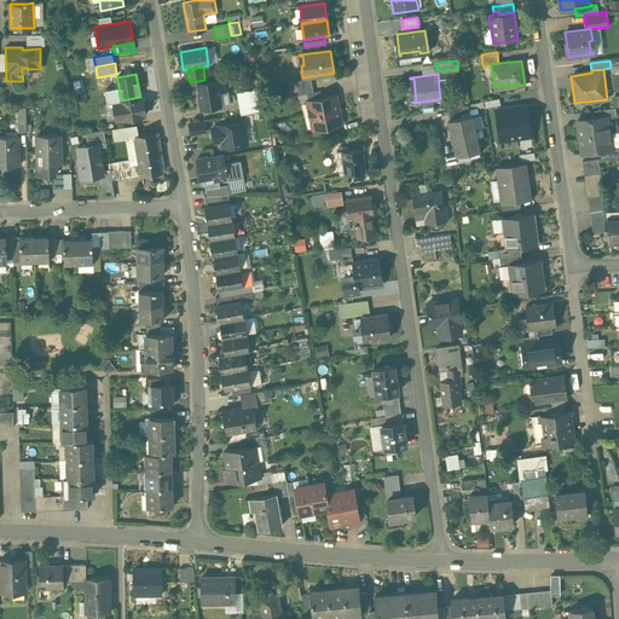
[(223,79),(198,82),(201,99),(200,99),(201,109),(221,105),(219,91),(224,90),(223,79)]
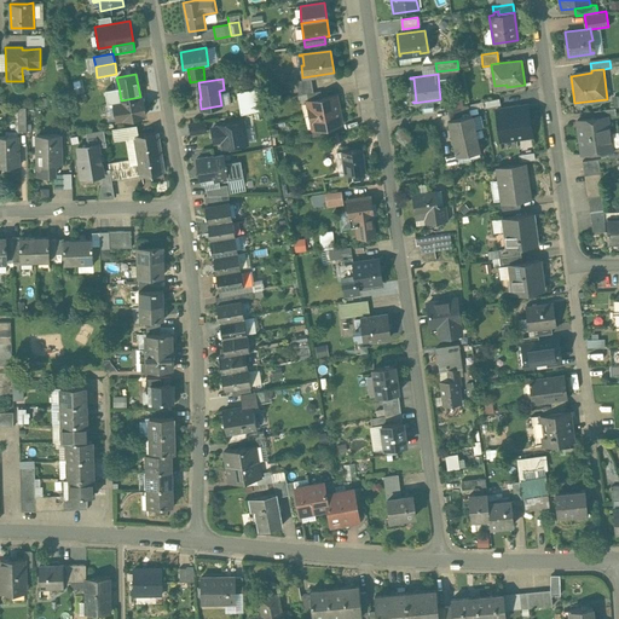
[(311,79),(296,81),(299,96),(306,93),(313,92),(311,79)]
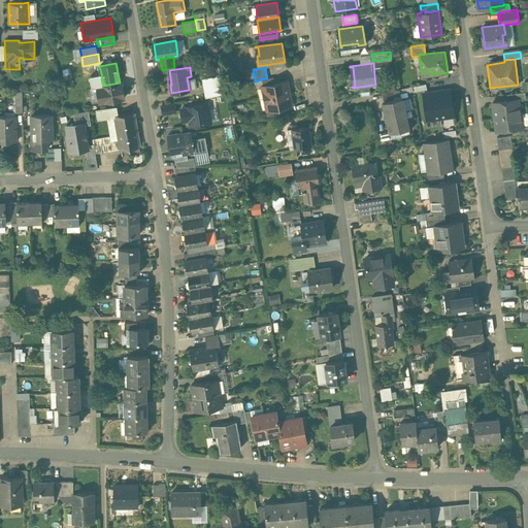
[(101,73),(95,75),(97,88),(103,87),(103,86),(101,73)]
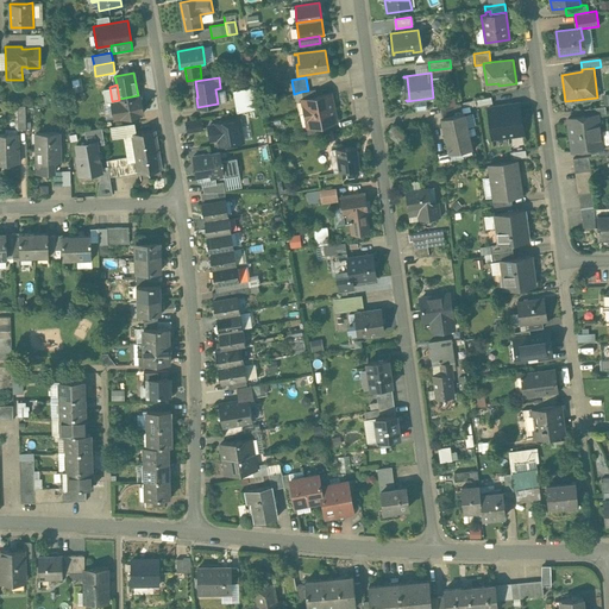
[(249,88),(233,92),(237,113),(252,111),(249,88)]
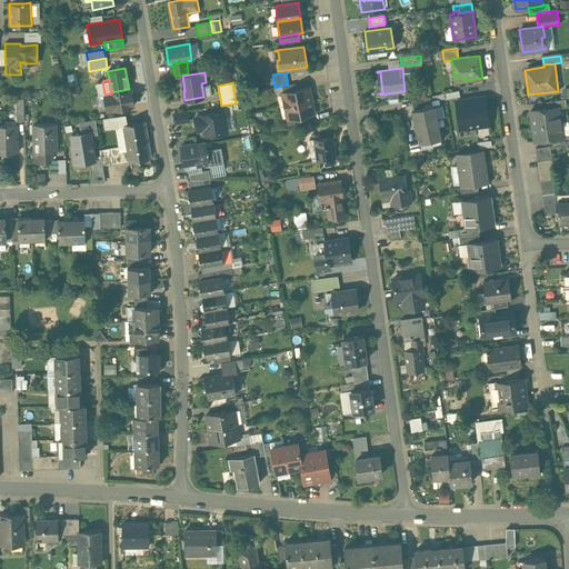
[(288,85),(281,86),(283,92),(296,90),(295,83),(288,85)]
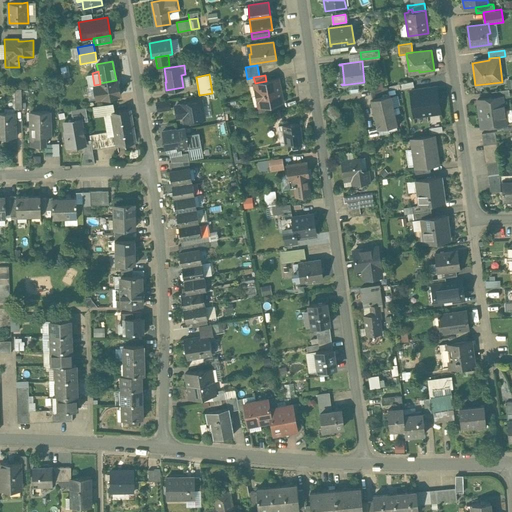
[(255,83),(254,83),(255,89),(254,89),(256,95),(279,90),(277,79),(266,81),(255,83)]
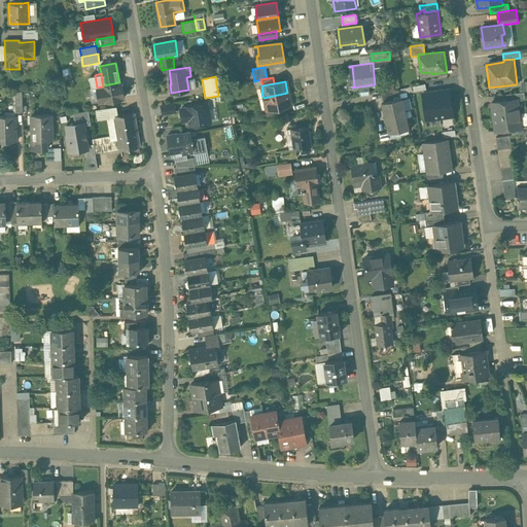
[(119,82),(103,85),(103,86),(97,88),(99,102),(106,101),(106,102),(123,99),(123,98),(125,98),(121,83),(119,83),(119,82)]
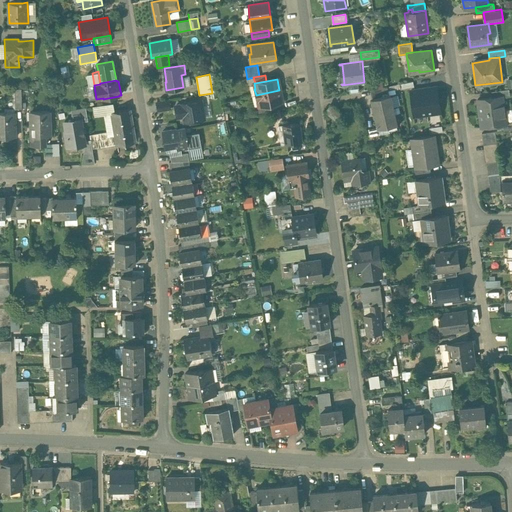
[(428,114),(442,112),(438,85),(424,87),(428,114)]
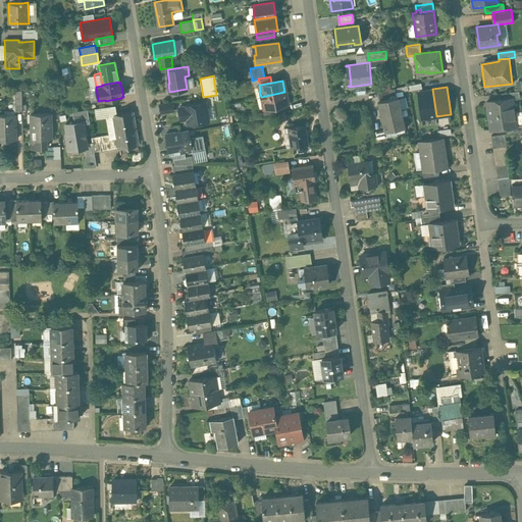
[(395,89),(377,92),(379,101),(397,97),(395,89)]
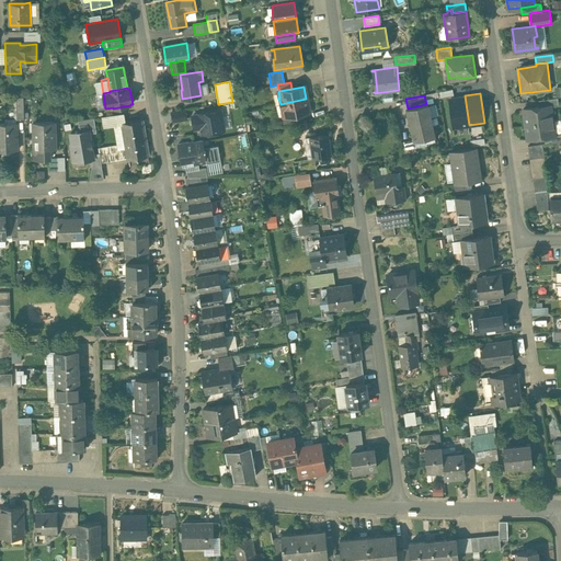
[(453,127),(469,125),(465,95),(449,98),(453,127)]
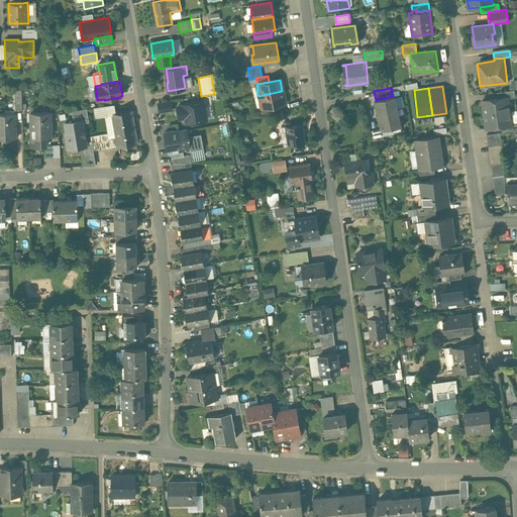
[(513,90),(496,92),(497,98),(507,97),(514,96),(513,90)]
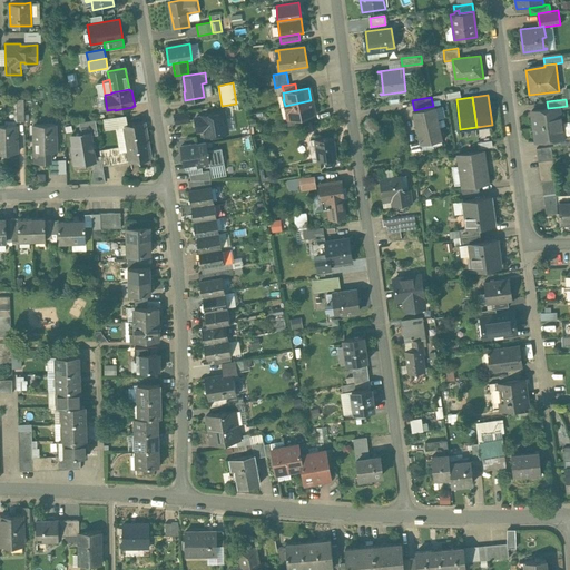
[(311,100),(285,106),(286,112),(287,119),(314,114),(311,100)]
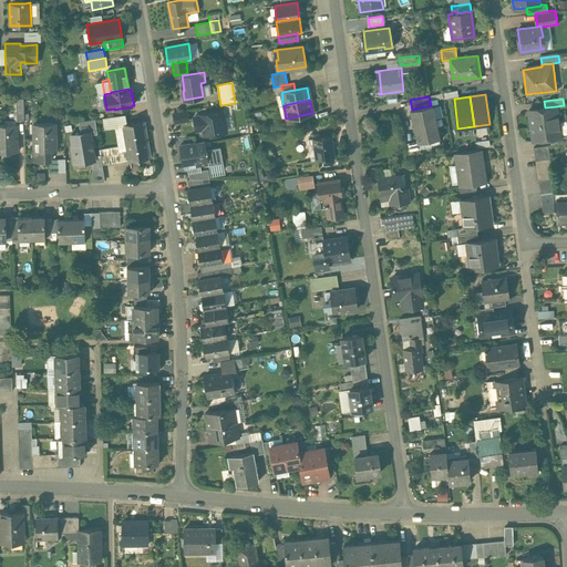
[(412,110),(411,110),(419,141),(431,138),(431,135),(436,134),(439,141),(440,141),(432,105),(412,110)]
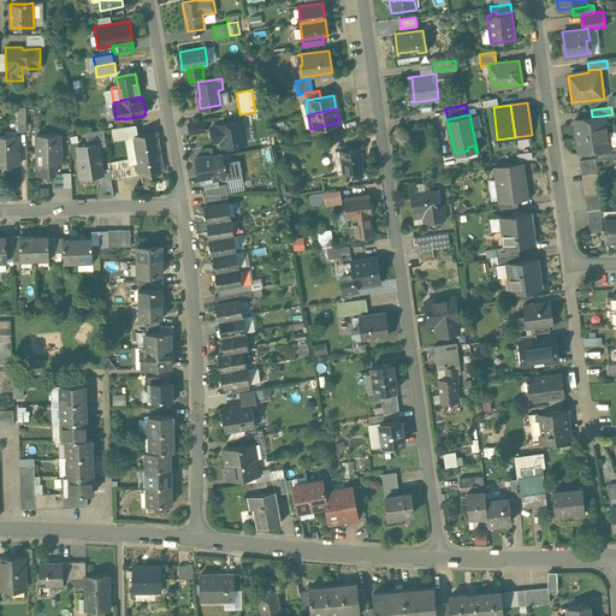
[(592,117),(574,119),(576,136),(606,132),(604,116),(592,117)]
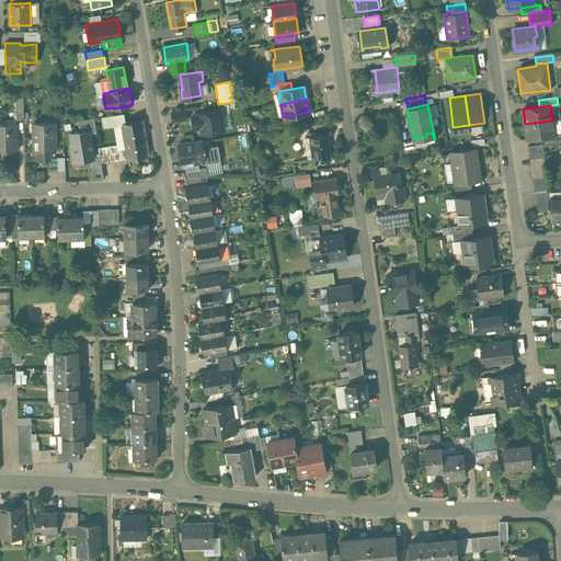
[(185,110),(171,112),(173,122),(187,119),(185,110)]
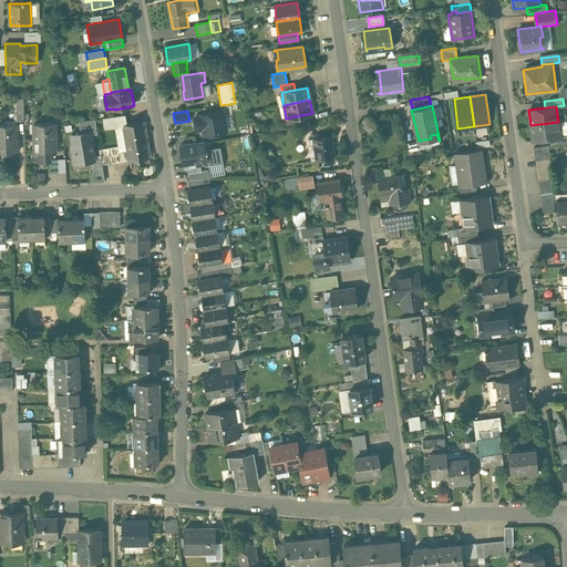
[(223,112),(200,115),(202,115),(194,117),(196,130),(204,129),(205,135),(226,131),(223,112)]
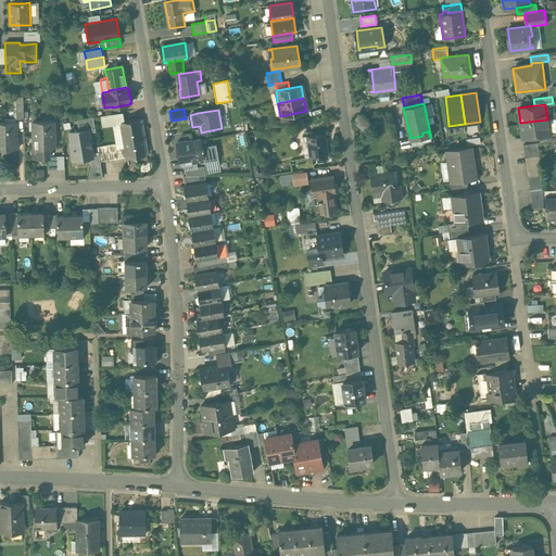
[(123,113),(105,115),(106,125),(122,123),(124,123),(123,113)]
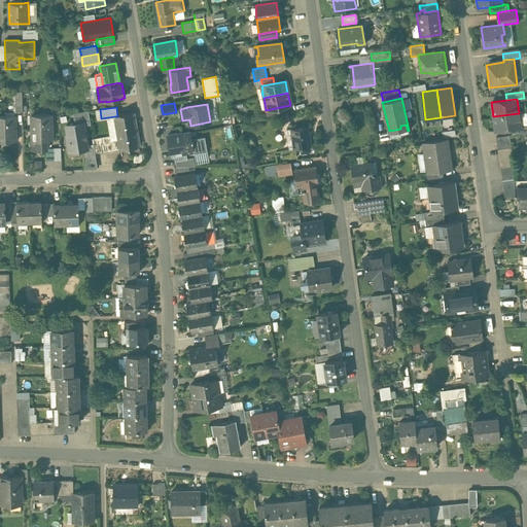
[(270,109),(266,110),(265,110),(267,116),(280,113),(279,107),(270,109)]
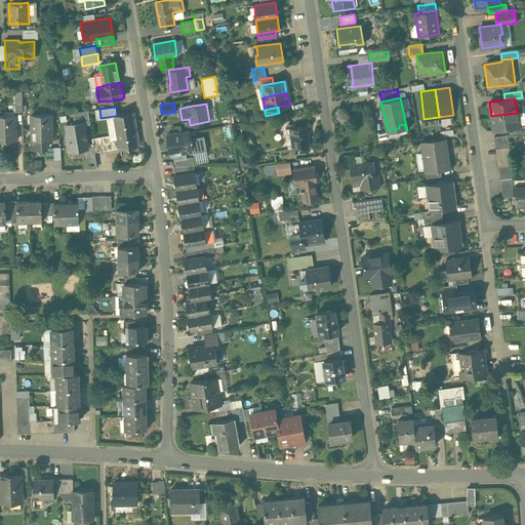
[(87,111),(75,113),(76,123),(83,122),(83,124),(89,123),(87,111)]
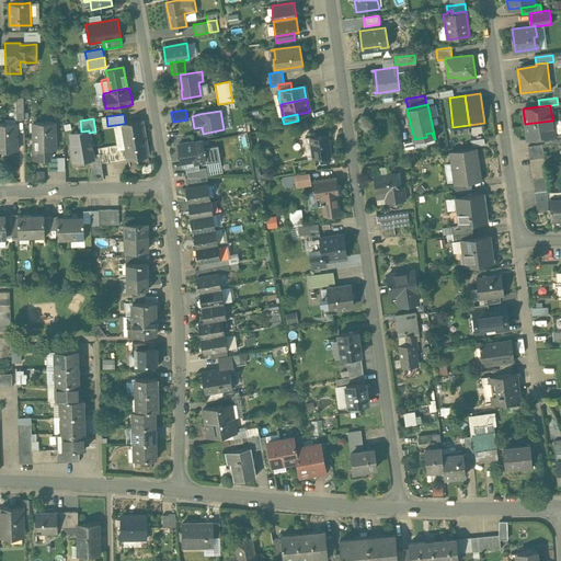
[(125,124),(123,124),(126,147),(128,158),(148,155),(142,121),(125,124)]
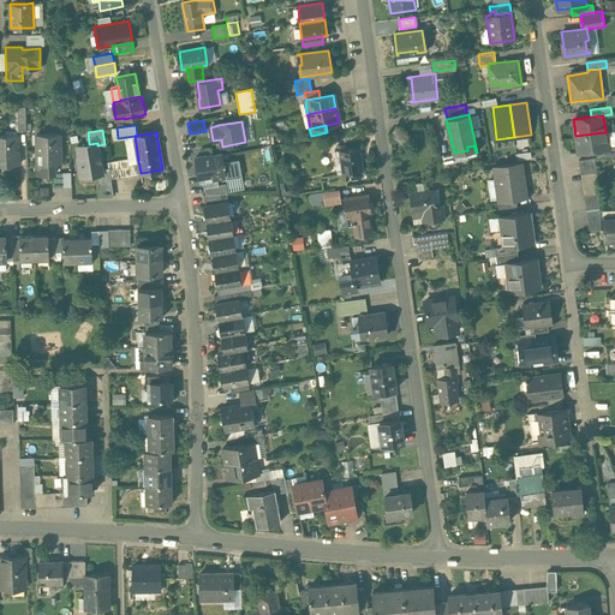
[(605,132),(575,136),(578,153),(596,150),(608,149),(608,148),(605,132)]
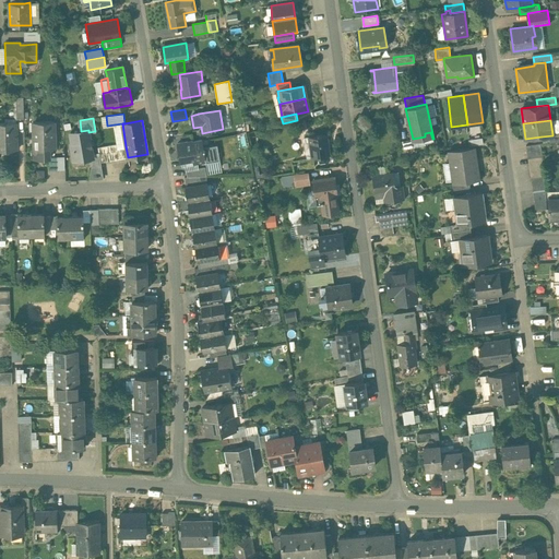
[(55,121),(33,122),(34,149),(36,149),(36,150),(50,149),(56,149),(55,121)]
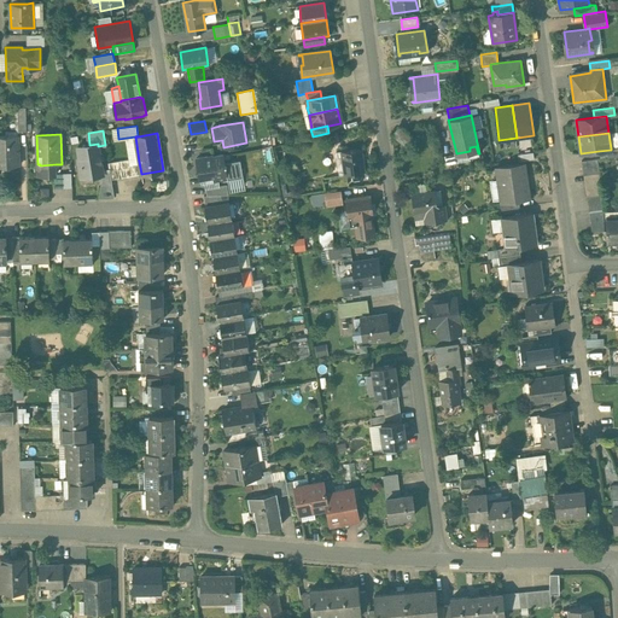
[(18,135),(0,135),(0,165),(19,165),(18,135)]
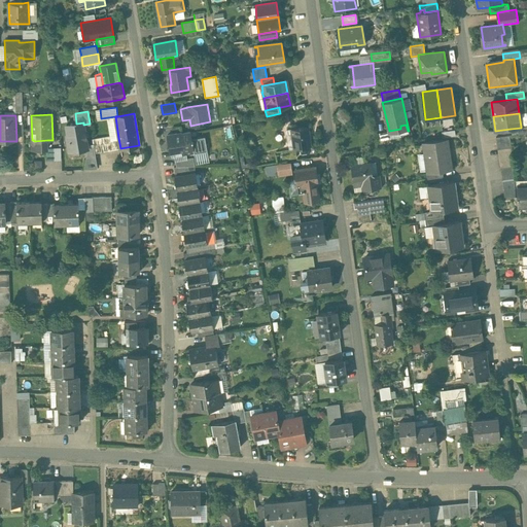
[(76,124),(66,125),(68,135),(66,136),(67,142),(69,141),(70,147),(74,151),(88,148),(83,125),(83,123),(76,124)]
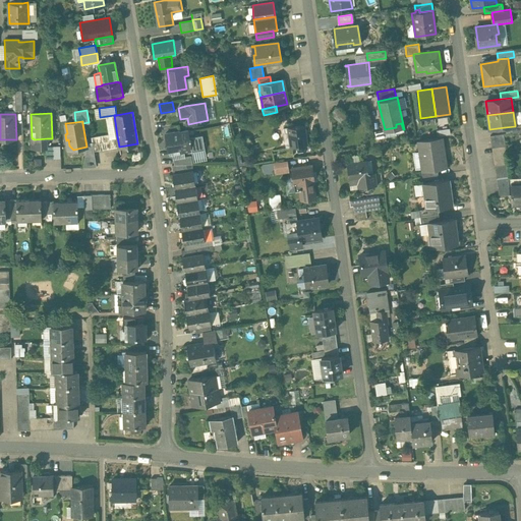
[(515,126),(505,127),(506,133),(520,130),(520,124),(515,125),(515,126)]
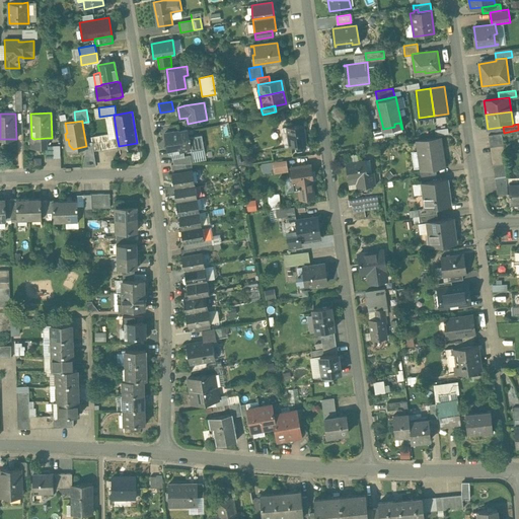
[(303,125),(287,127),(290,145),(305,143),(303,125)]
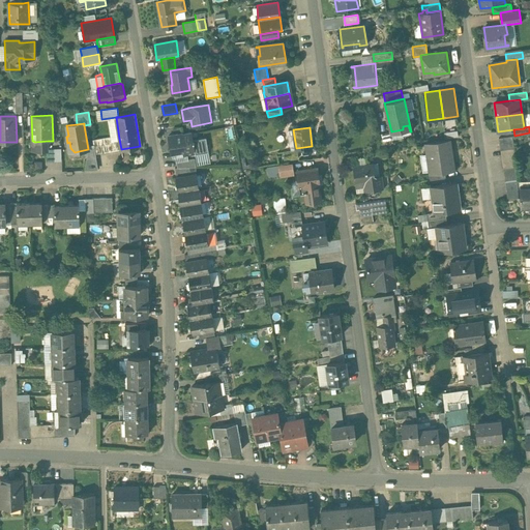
[(190,133),(177,136),(177,135),(169,136),(172,153),(184,151),(185,155),(195,153),(190,133)]
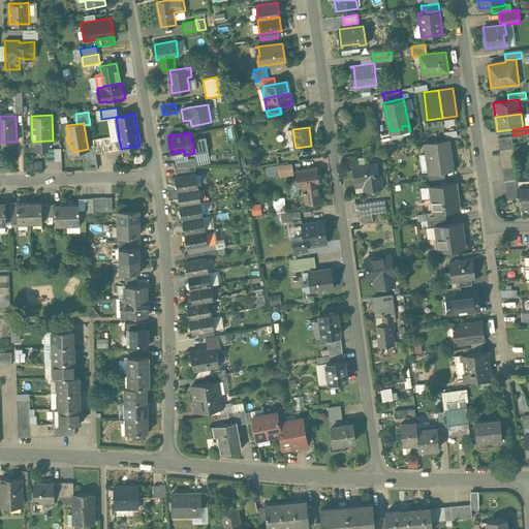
[(113,136),(93,139),(95,153),(115,150),(114,139),(113,136)]
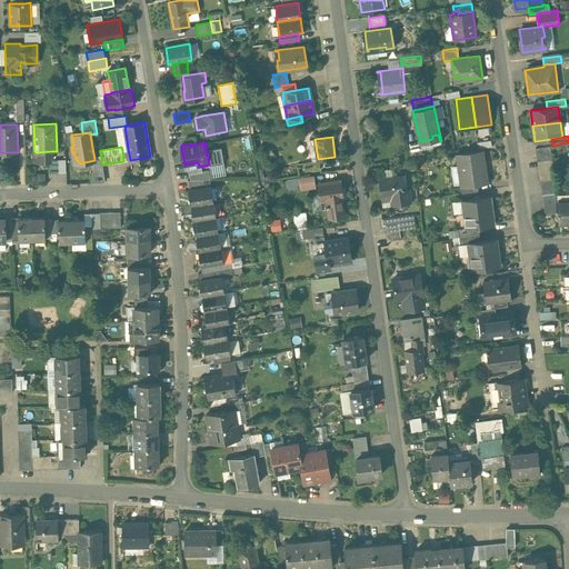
[(482,150),(456,153),(458,166),(461,165),(463,182),(460,182),(461,186),(477,183),(488,182),(482,150)]
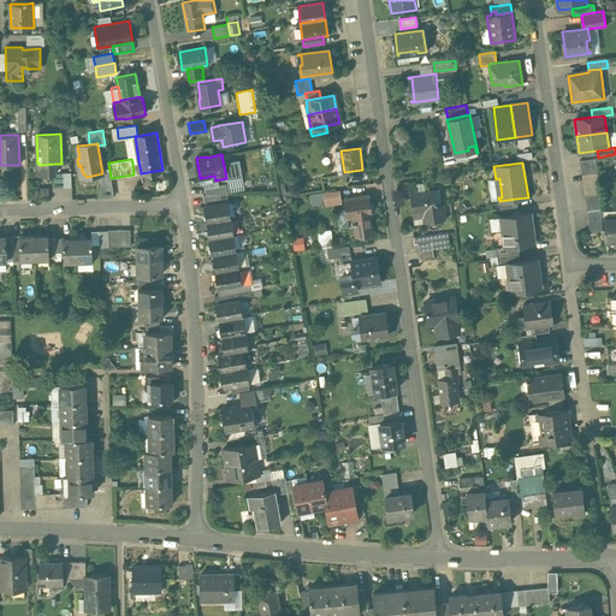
[(55,164),(40,165),(40,164),(37,164),(37,175),(55,173),(55,164)]
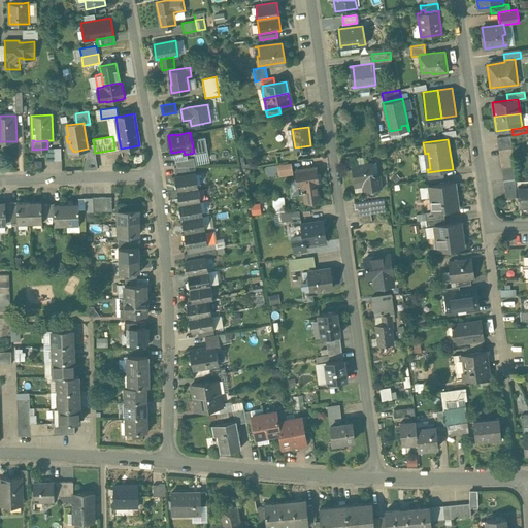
[(510,141),(497,143),(498,150),(512,147),(510,141)]
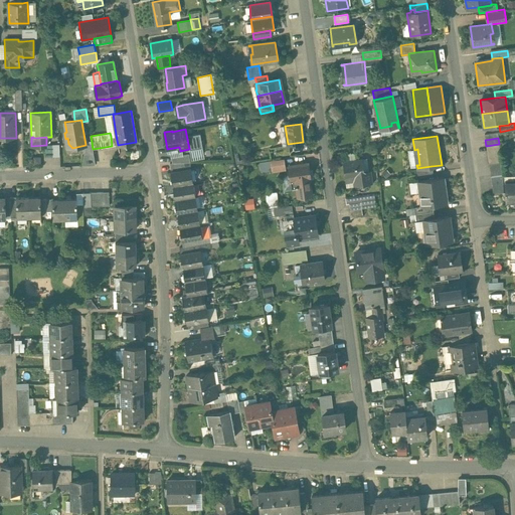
[(288,146),(275,148),(277,156),(290,154),(289,146),(288,146)]
